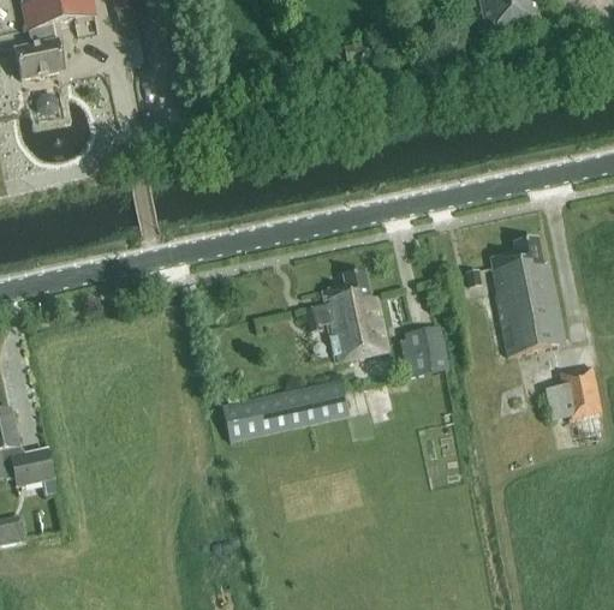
[(21,0),(28,28),(29,28),(33,45),(16,48),(22,78),(65,70),(58,39),(57,39),(53,23),(96,13),(94,0),(21,0)]
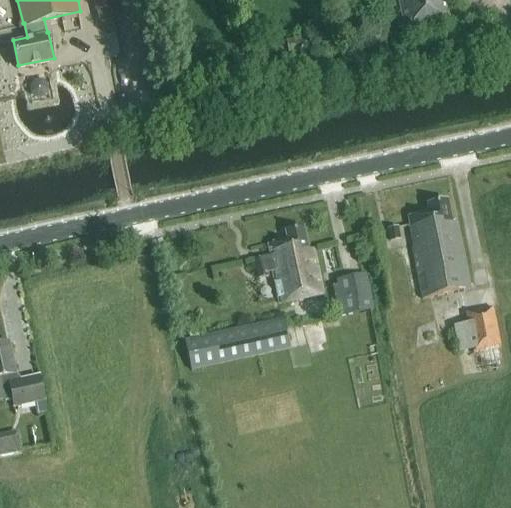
[(114,5),(113,0),(94,0),(96,9),(98,9),(99,16),(102,18),(113,16),(114,14),(113,5),(114,5)]
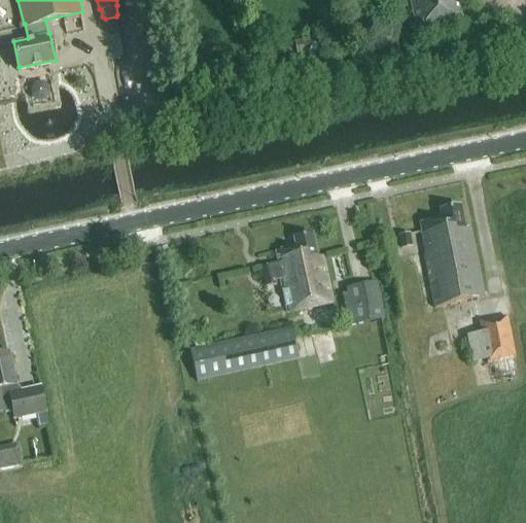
[(381,0),(386,21),(397,18),(393,0),(381,0)]
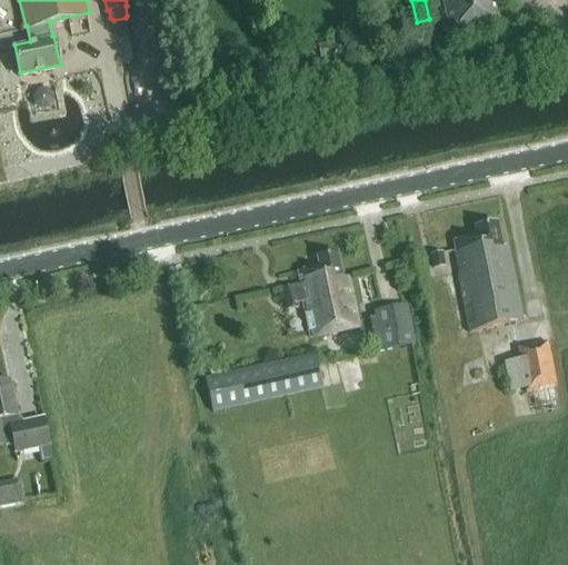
[(445,0),(450,27),(499,17),(496,0),(445,0)]
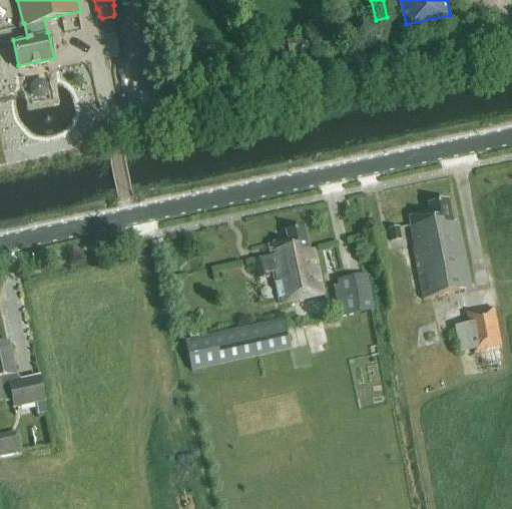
[(287,36),(290,50),(315,44),(312,31),(287,36)]
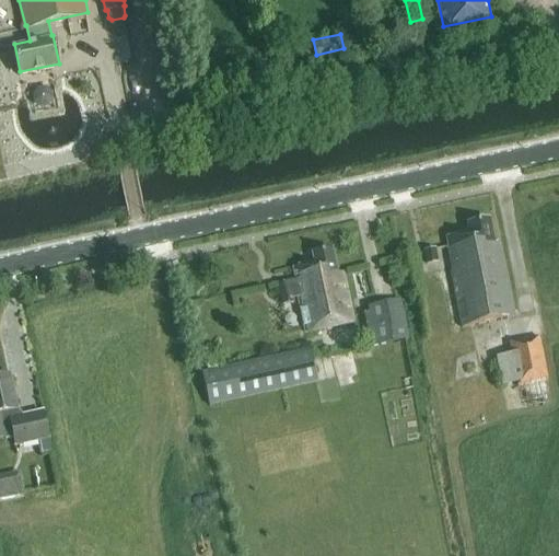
[(464,324),(515,314),(500,240),(495,241),(490,217),(468,221),(469,229),(447,233),(454,268),(453,268),(464,324)]
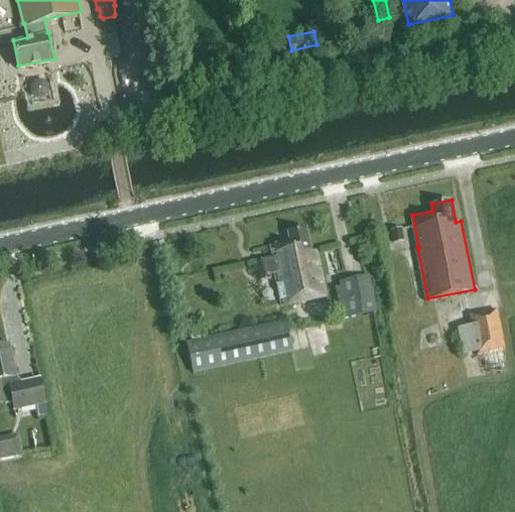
[(402,225),(391,227),(394,241),(405,238),(402,225)]
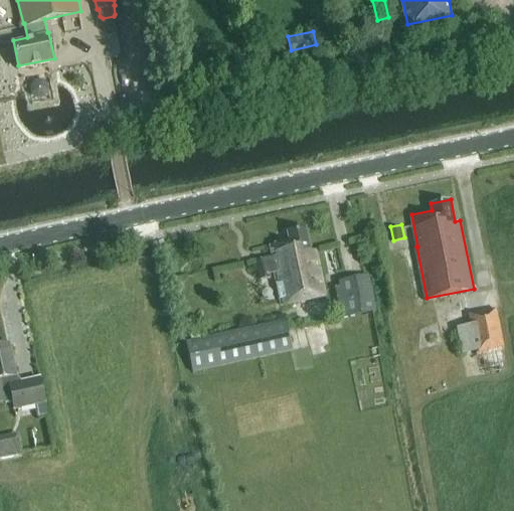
[(282,302),(326,293),(316,247),(311,248),(306,225),(288,229),(290,238),(271,242),(274,254),(257,259),(261,276),(270,274),(269,271),(275,270),(282,302)]
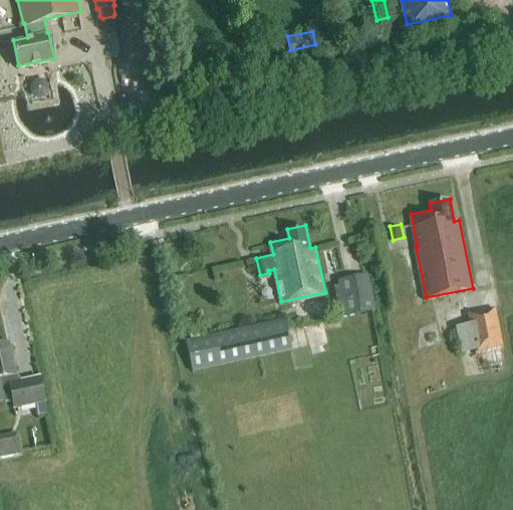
[(367,270),(338,276),(342,296),(358,292),(362,310),(375,307),(367,270)]
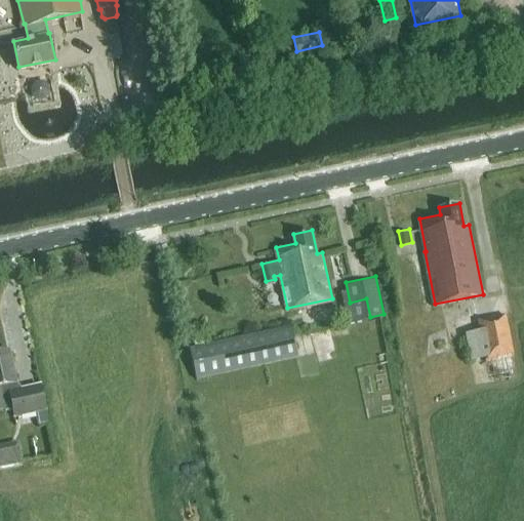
[(515,354),(507,312),(478,318),(486,359),(515,354)]
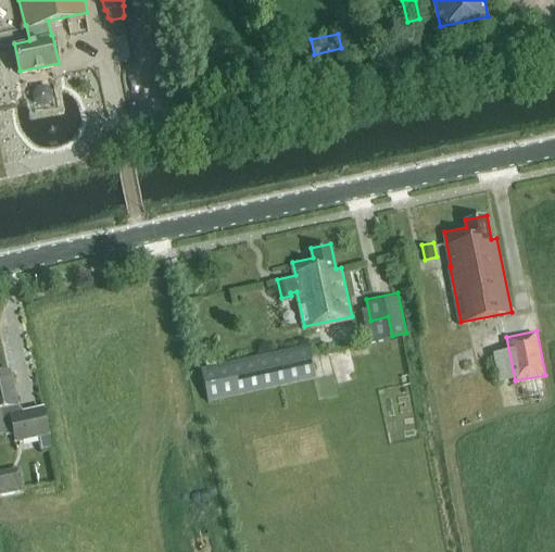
[(316,374),(308,341),(200,366),(207,399),(316,374)]
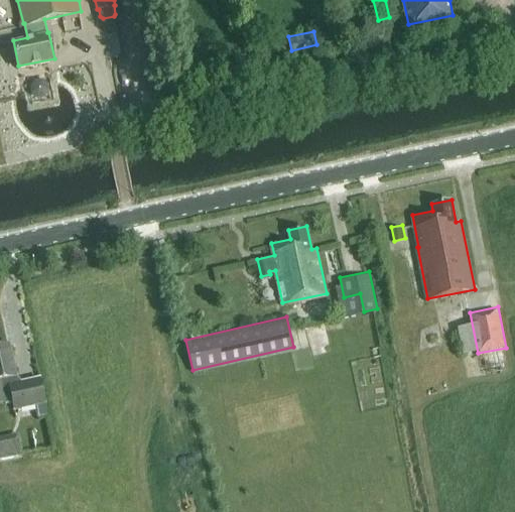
[(10,342),(0,344),(0,401),(13,399),(15,407),(46,400),(40,374),(21,378),(17,374),(10,342)]
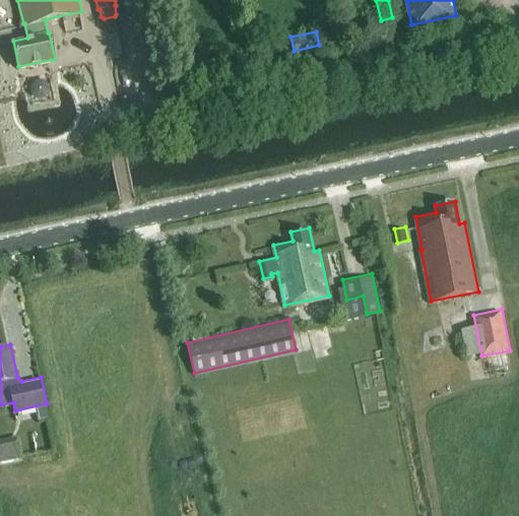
[(0,458),(10,457),(7,442),(0,442),(0,458)]
